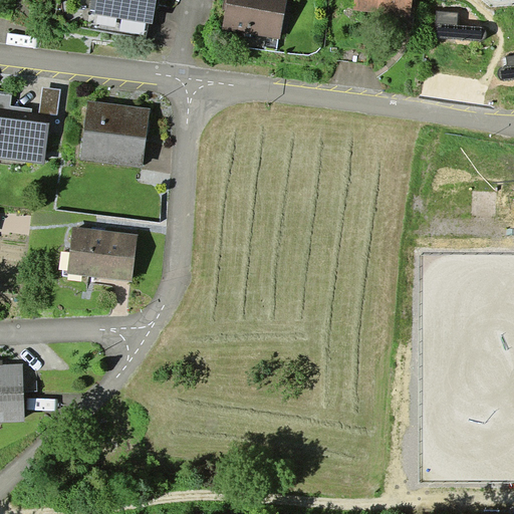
[(96,0),(95,10),(94,14),(153,24),(157,0),(96,0)]
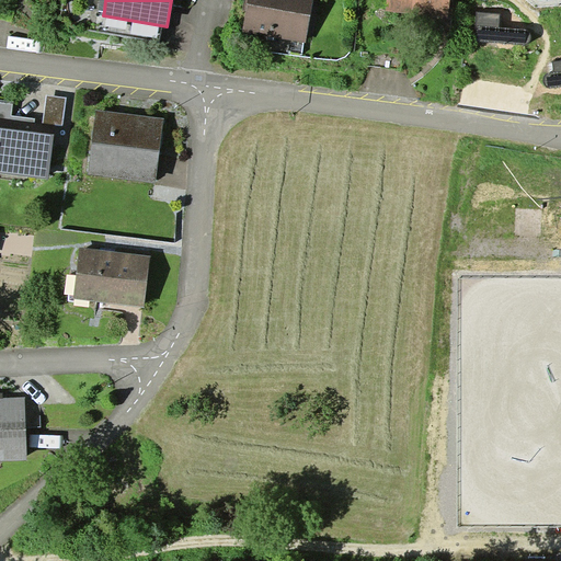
[(248,0),(242,32),(306,43),(313,0),(248,0)]
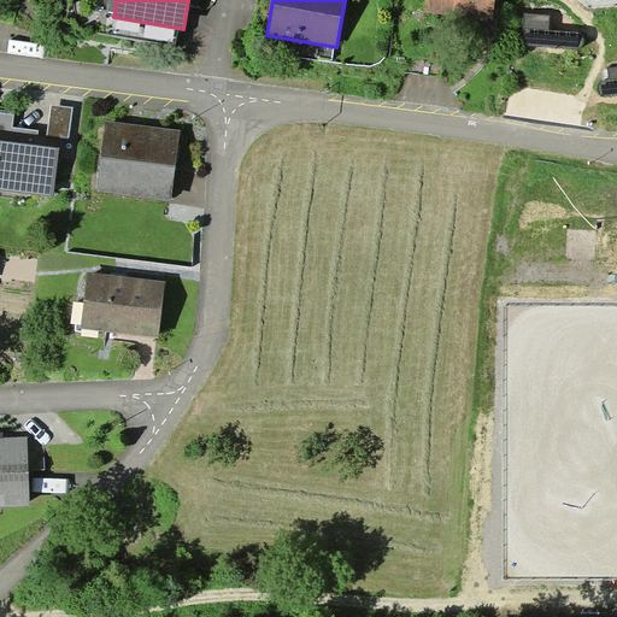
[(425,0),(425,11),(493,19),(495,0),(425,0)]
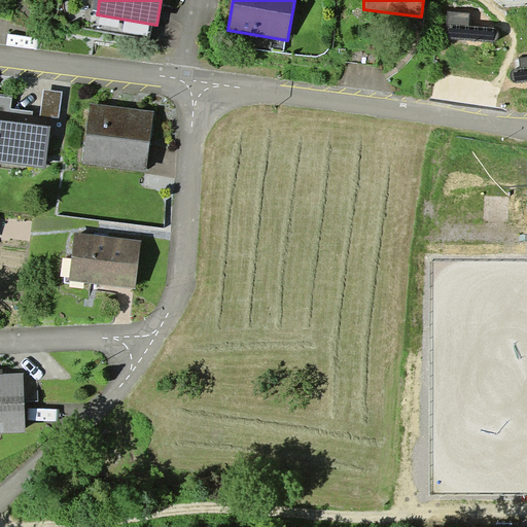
[(499,36),(499,34),(498,31),(497,30),(495,28),(495,26),(469,25),(470,12),(448,11),(447,38),(494,41),(496,41),(496,40),(498,38),(499,36)]
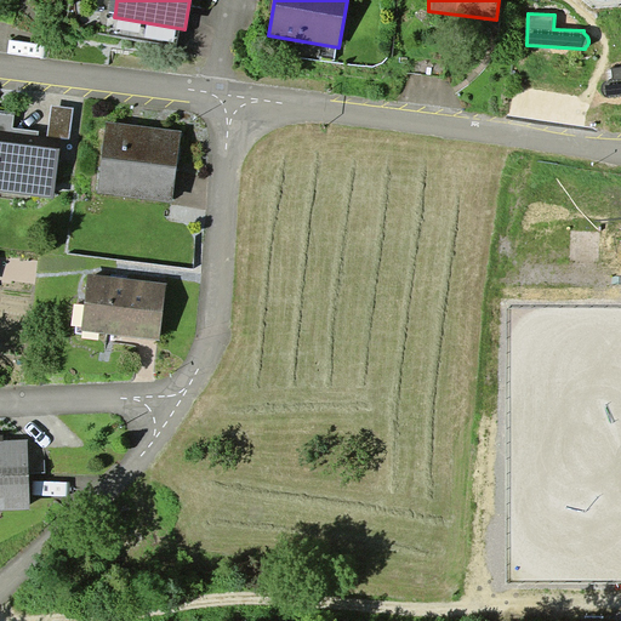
[(620,66),(613,68),(614,80),(613,80),(609,81),(607,81),(604,83),(603,85),(602,87),(602,90),(603,92),(603,93),(604,96),(605,97),(609,97),(609,96),(620,93),(620,66)]
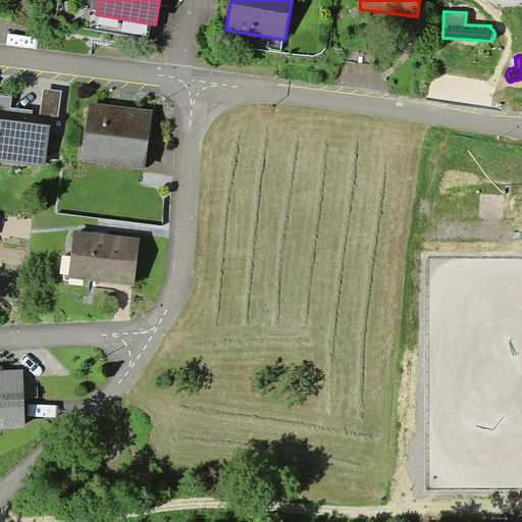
[(0,160),(45,166),(51,115),(58,117),(62,91),(44,89),(39,124),(31,123),(33,110),(10,107),(12,97),(0,95),(0,160)]
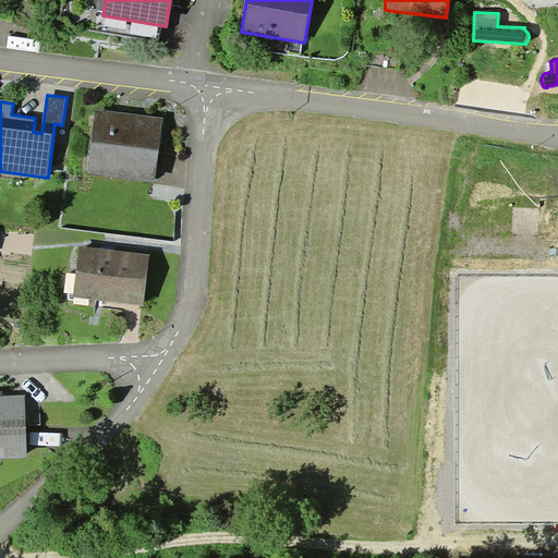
[(96,109),(88,172),(155,181),(162,118),(96,109)]
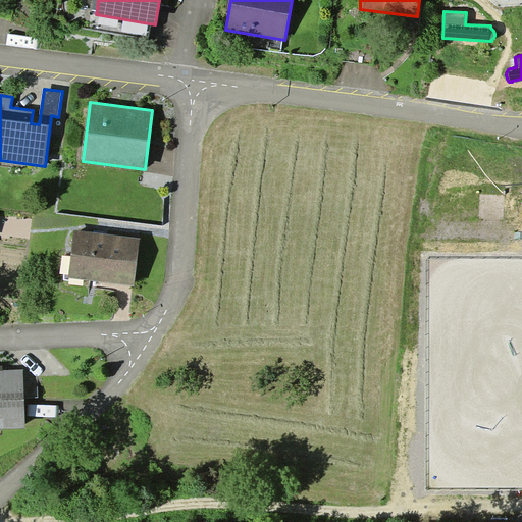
[(141,238),(74,230),(68,277),(135,285),(141,238)]
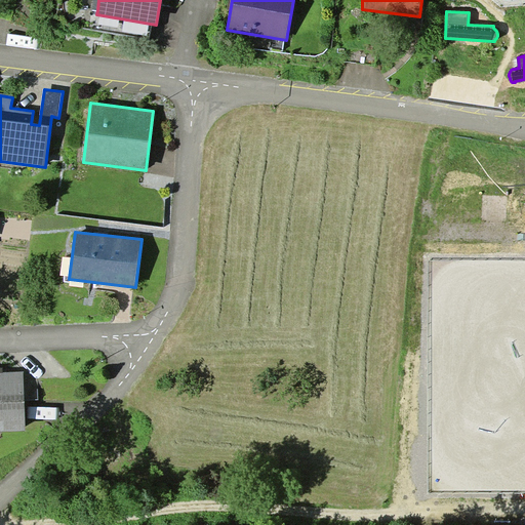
[(3,368),(0,367),(0,430),(26,430),(24,371),(3,372),(3,368)]
